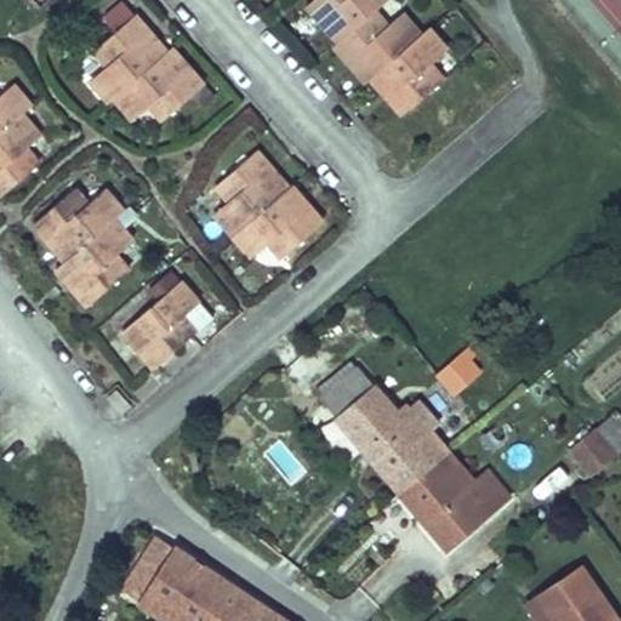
[(337,61),(353,78),(359,73),(376,92),(380,90),(396,108),(389,114),(405,132),(449,95),(434,79),(446,68),(427,47),(423,51),(420,53),(402,33),(393,39),(381,24),(398,10),(388,0),(335,0),(313,20),(328,35),(331,33),(348,52),(345,55),(337,61)]
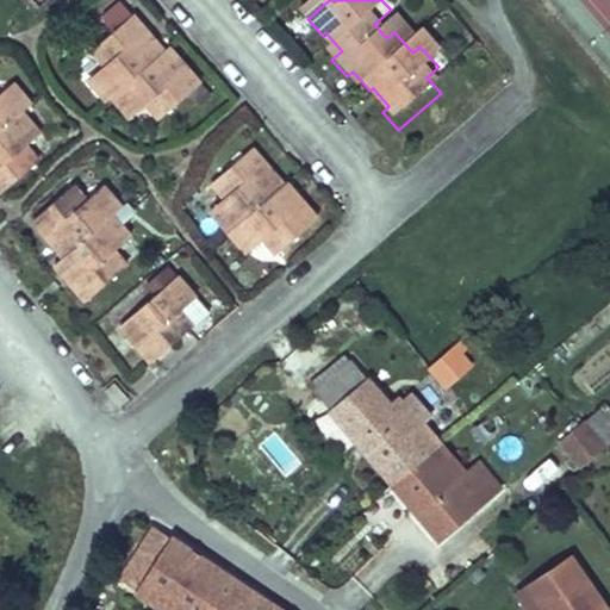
[(184,88),(166,67),(161,72),(143,50),(151,44),(136,25),(93,62),(107,78),(95,87),(114,111),(119,107),(135,126),(145,117),(160,135),(203,100),(188,83),(184,88)]
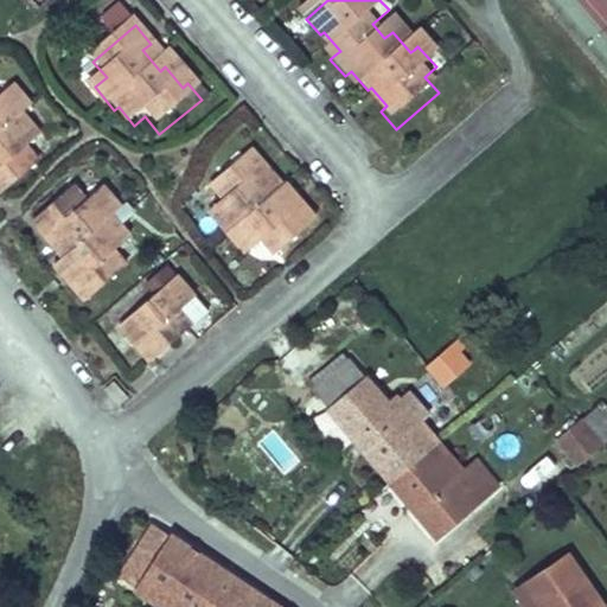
[(414,50),(396,29),(393,32),(410,52),(414,50)]
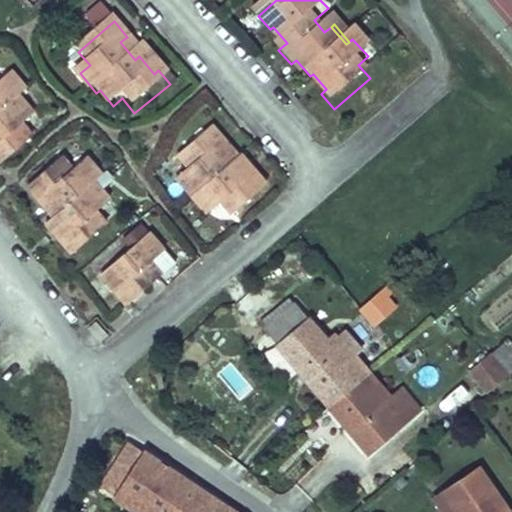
[(287,43),(273,27),(270,29),(284,45),(287,43)]
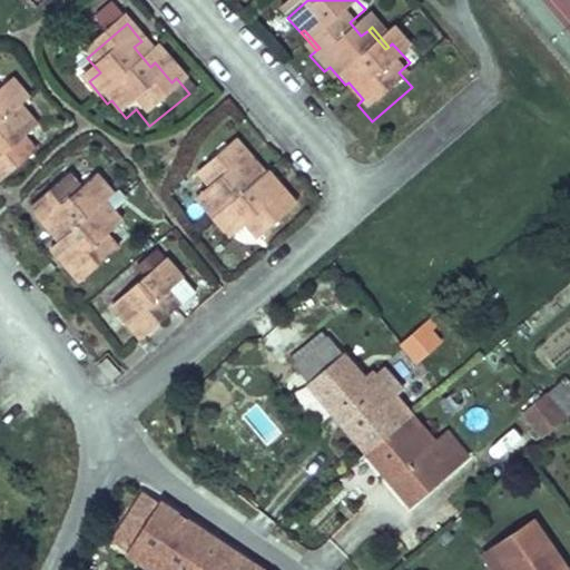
[(413,60),(395,40),(392,43),(410,62),(413,60)]
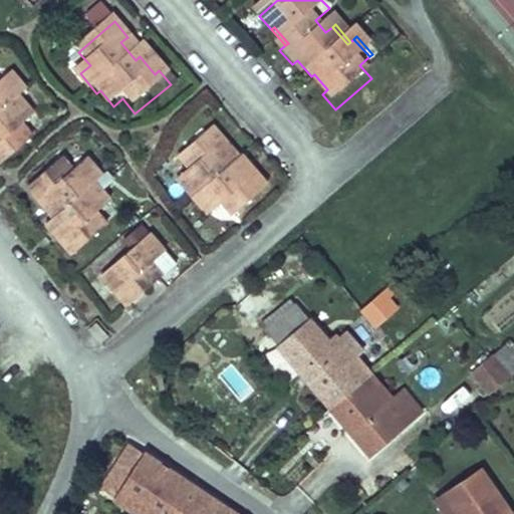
[(143,54),(127,37),(120,42),(136,60),(140,56),(143,54)]
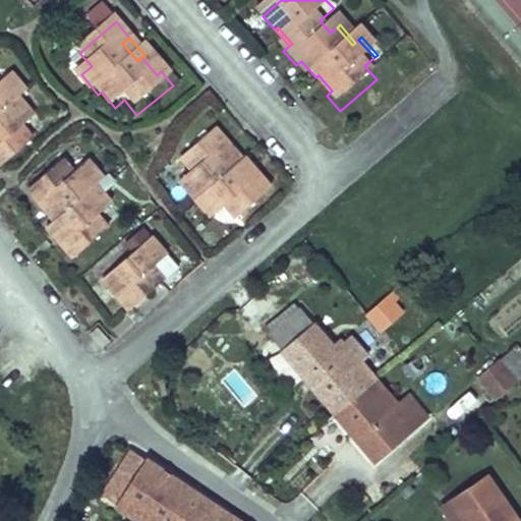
[(161,71),(147,54),(145,55),(141,57),(157,75),(161,71)]
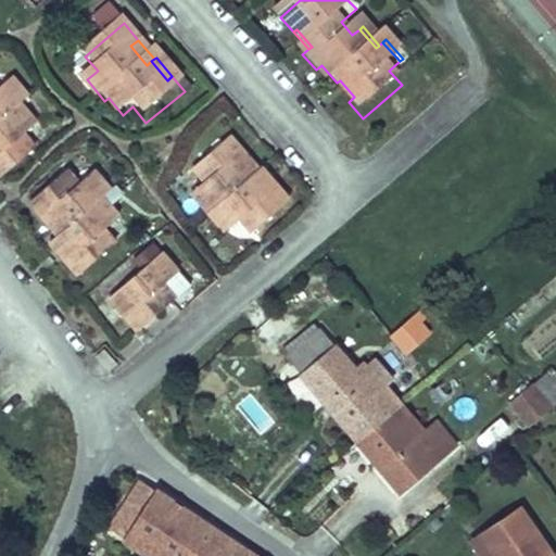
[(337,83),(321,65),(316,70),(331,87),(333,85),(337,83)]
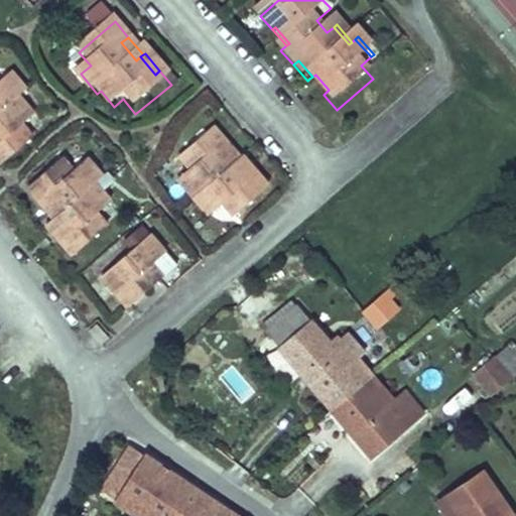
[(97,94),(81,74),(76,79),(93,98),(96,95),(97,94)]
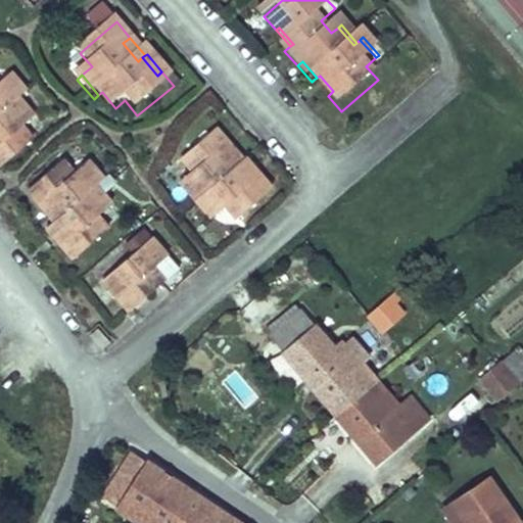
[(333,91),(320,76),(317,78),(314,80),(328,96),(333,91)]
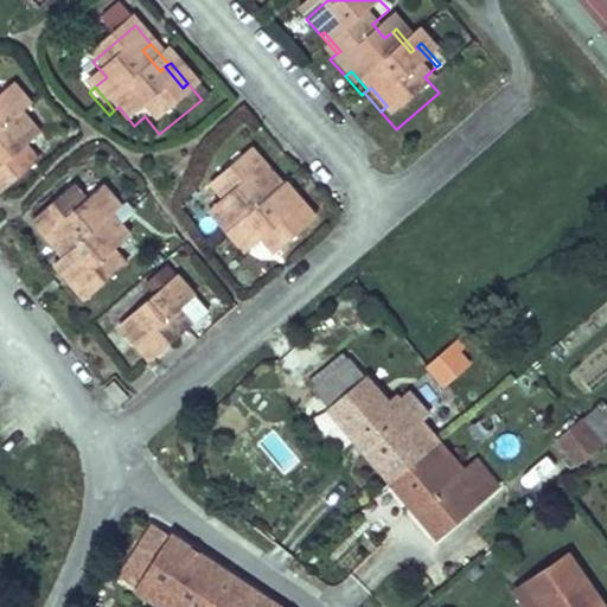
[(36,121),(18,100),(14,103),(32,123),(36,121)]
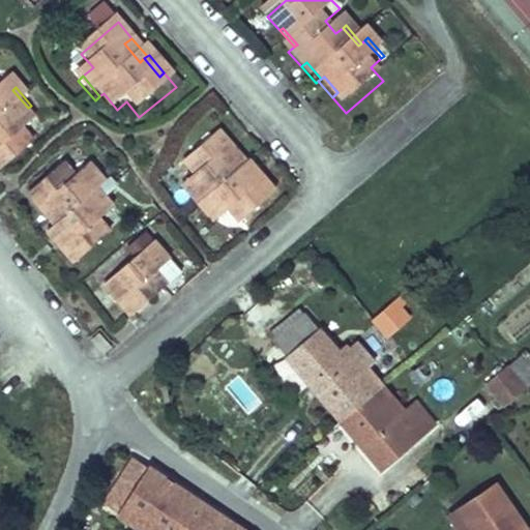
[(0,181),(35,152),(26,142),(36,134),(20,114),(24,111),(28,108),(12,90),(2,98),(0,94),(0,181)]
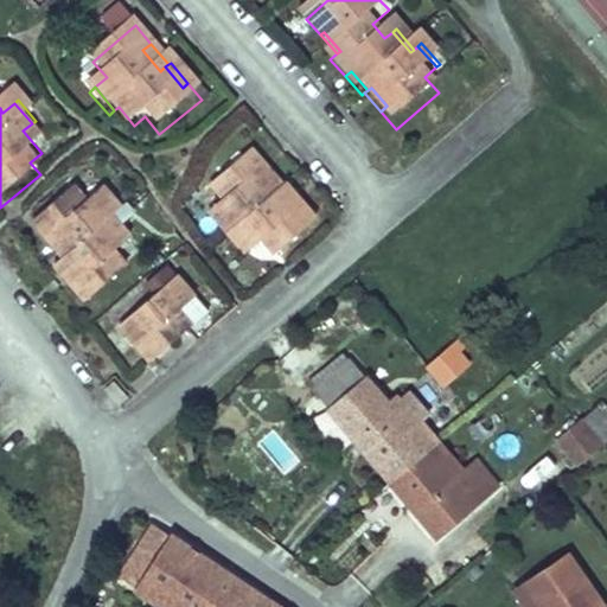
[(134,126),(119,107),(114,110),(113,112),(128,131),(134,126)]
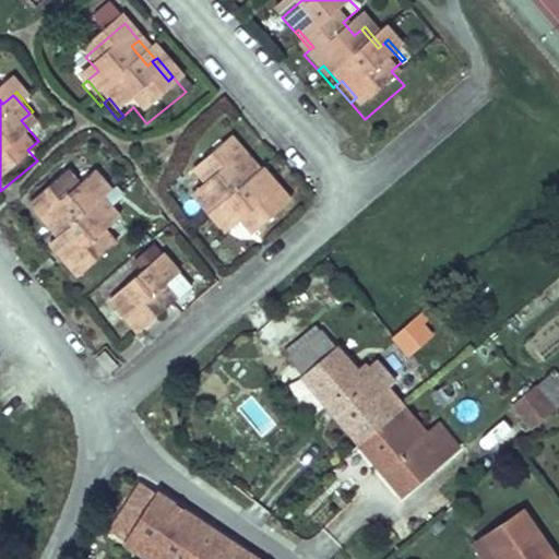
[(42,138),(25,117),(21,120),(38,141),(42,138)]
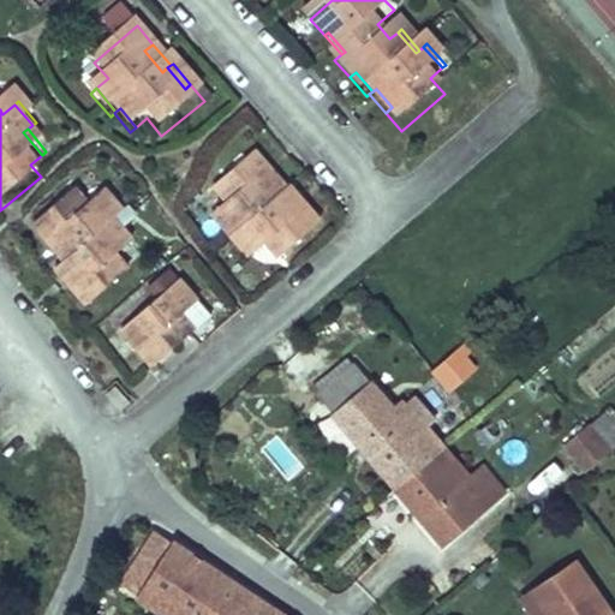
[(316,240),(303,225),(298,228),(281,208),(278,210),(262,191),(267,186),(251,167),(212,199),(225,216),(216,224),(250,266),(263,255),(278,272),(316,240)]
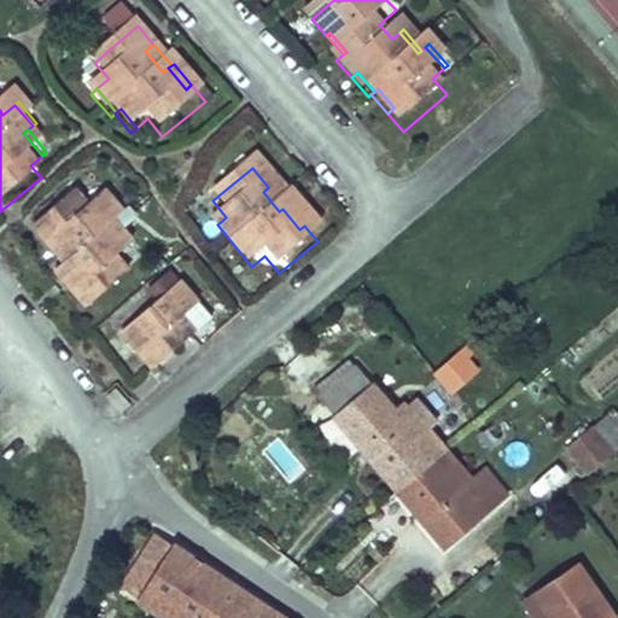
[(285,207),(268,187),(263,192),(279,211),(283,209),(285,207)]
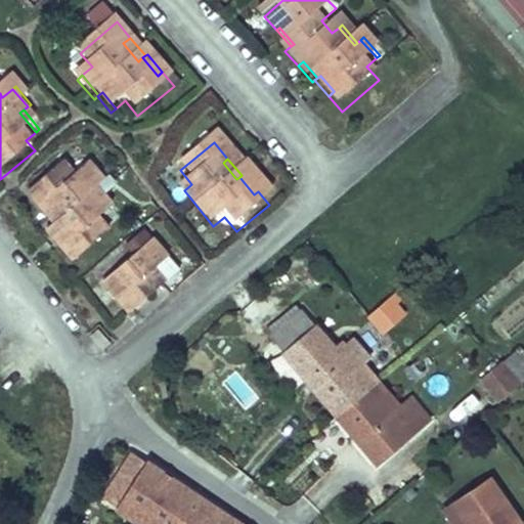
[(258,191),(244,173),(242,175),(239,177),(254,194),(258,191)]
